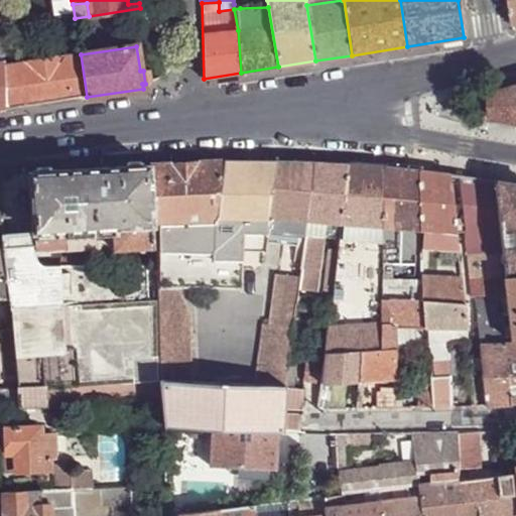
[(81,54),(5,67),(7,110),(87,97),(81,54)]
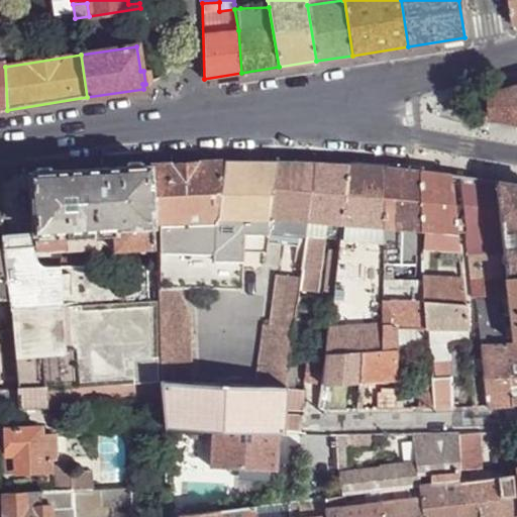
[(494,120),(516,123),(516,86),(492,94),(494,120)]
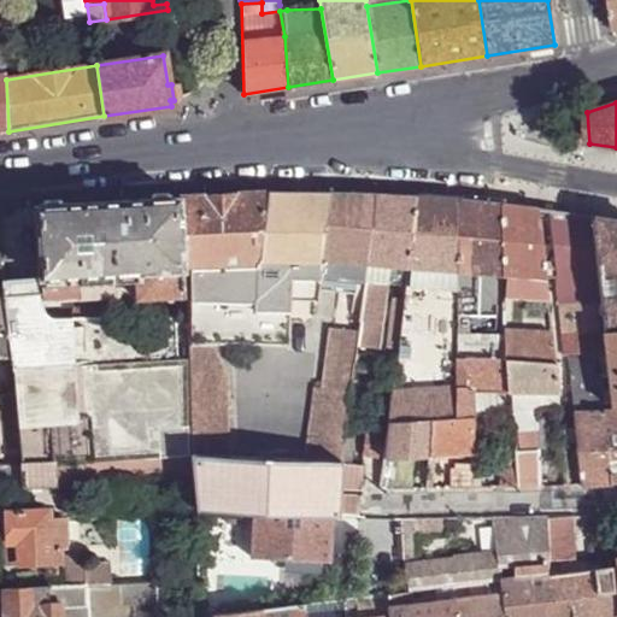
[(182,268),(187,269),(257,268),(257,259),(266,193),(178,198),(182,268)]
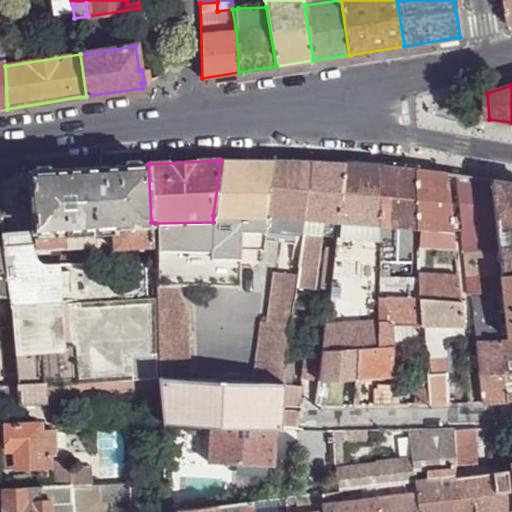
[(221,160),(213,215),(268,214),(276,160),(221,160)]
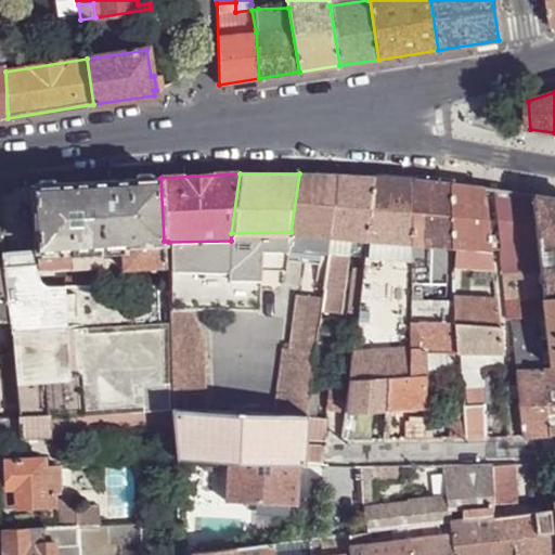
[(291,232),(327,236),(335,176),(299,173),(291,232)]
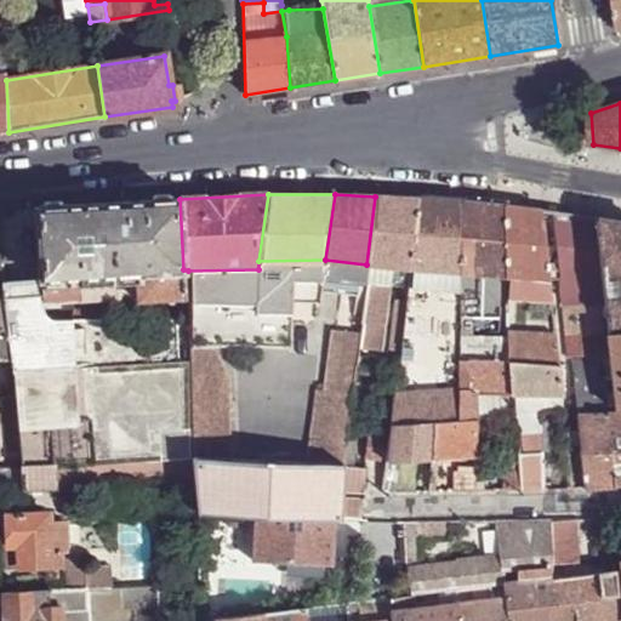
[(391,266),(409,268),(417,199),(375,197),(366,265),(391,266)]
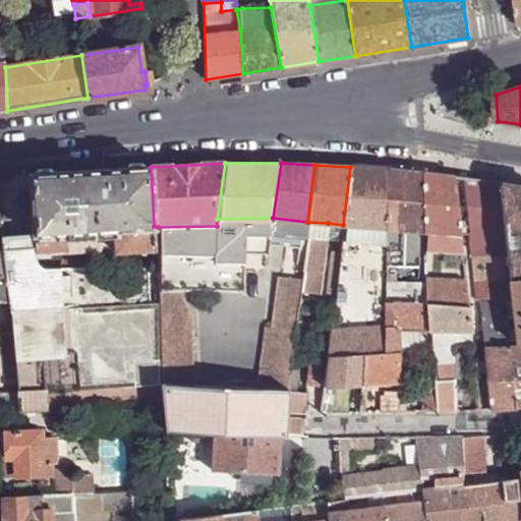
[(155,248),(154,226),(151,167),(27,173),(33,229),(33,235),(113,230),(114,250),(155,248)]
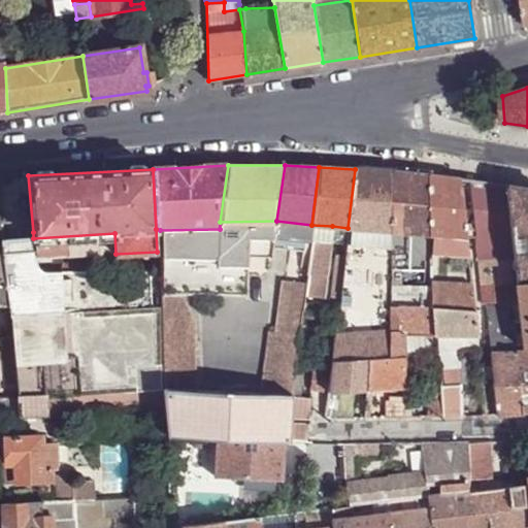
[(348,228),(391,232),(393,172),(355,169),(348,228)]
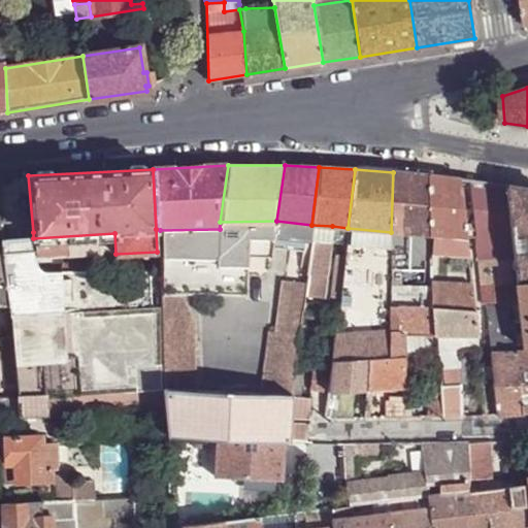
[(391,232),(430,236),(428,175),(393,172),(391,232)]
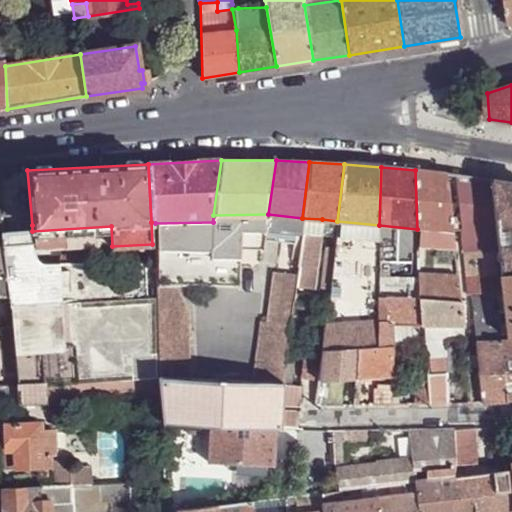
[(417,229),(453,233),(445,173),(415,170),(417,229)]
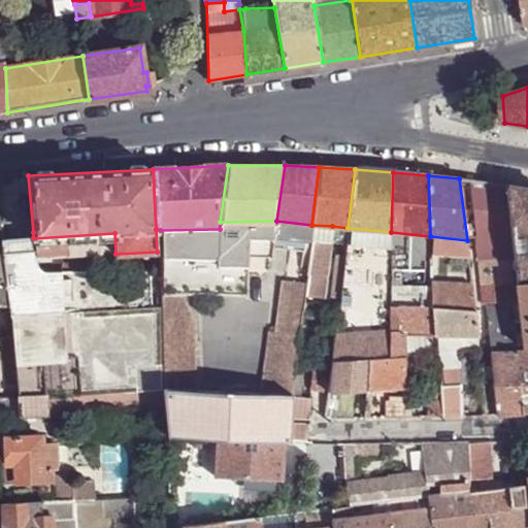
[(518,284),(506,186),(470,180),(476,240),(484,306),(509,303),(507,286),(518,284)]
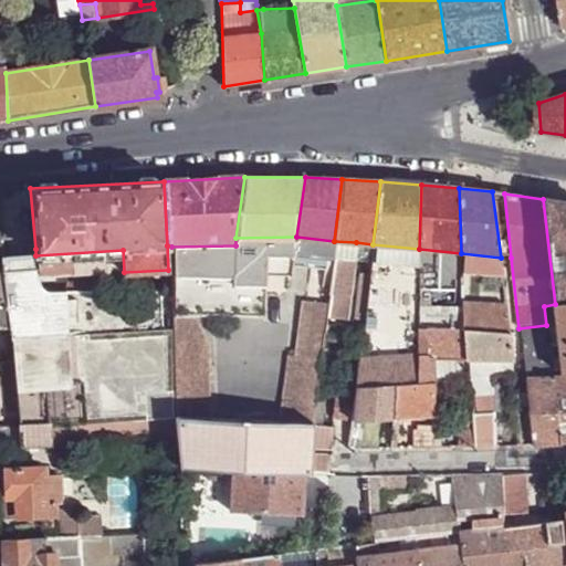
[(565,202),(543,199),(555,304),(565,303),(565,202)]
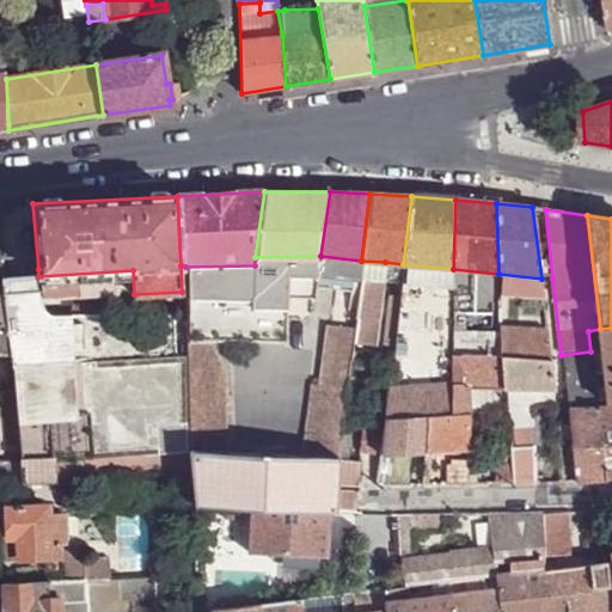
[(255,257),(255,265),(245,341),(276,340),(281,299),(314,299),(316,288),(318,274),(320,256),(255,257)]
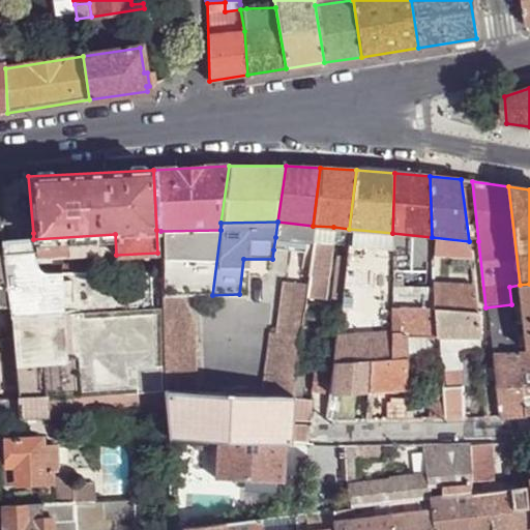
[(275,237),(311,241),(313,226),(277,222),(275,237)]
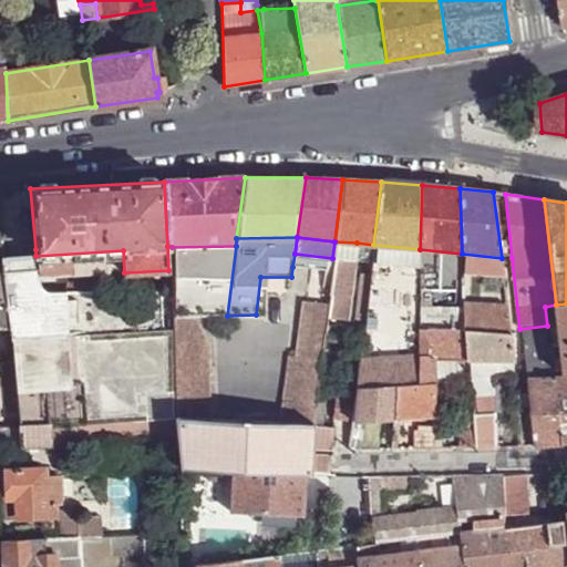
[(328,303),(326,317),(348,319),(357,243),(334,241),(332,258),(331,270),(328,303)]
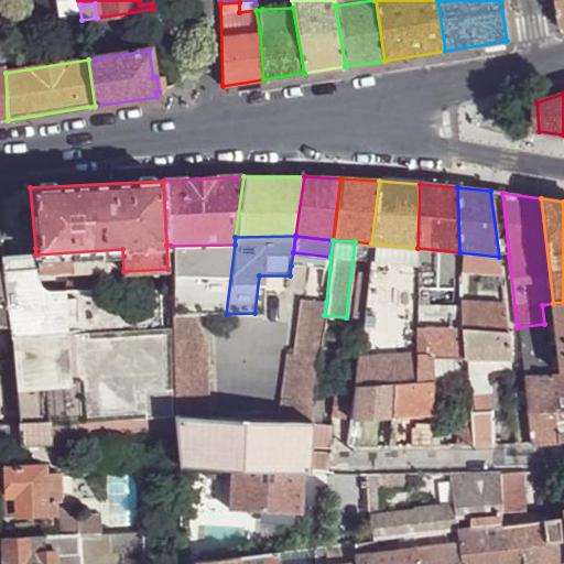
[(368,270),(416,274),(418,248),(371,243),(368,270)]
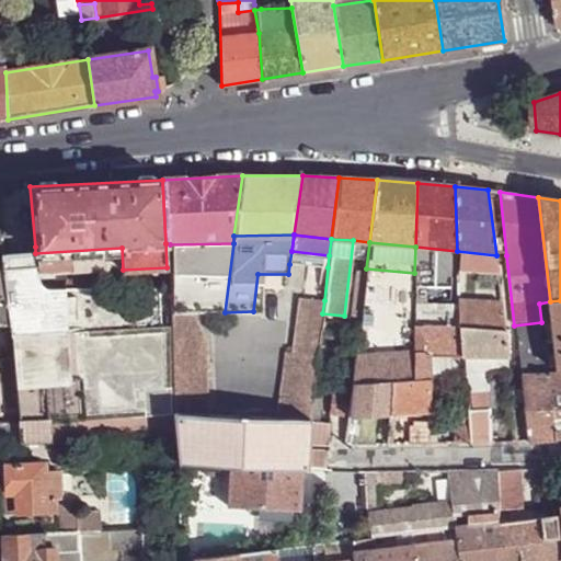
[(169,287),(170,315),(194,313),(225,312),(233,243),(170,244),(169,287)]
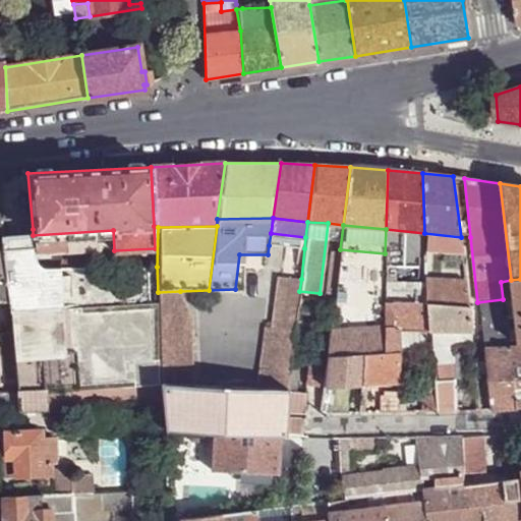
[(426,279),(424,233),(386,229),(385,253),(384,301),(426,304),(426,279)]
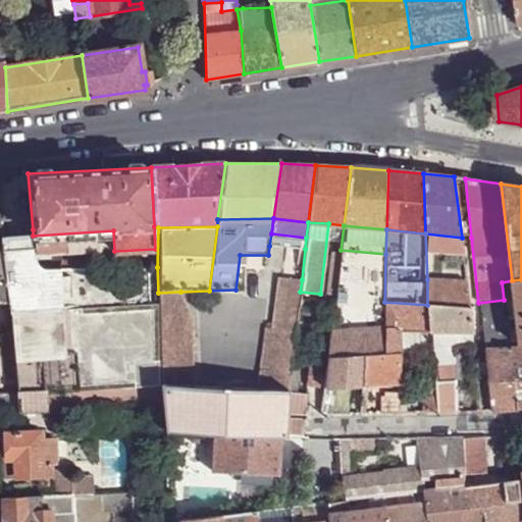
[(33,248),(34,255),(114,251),(113,230),(33,236),(33,248)]
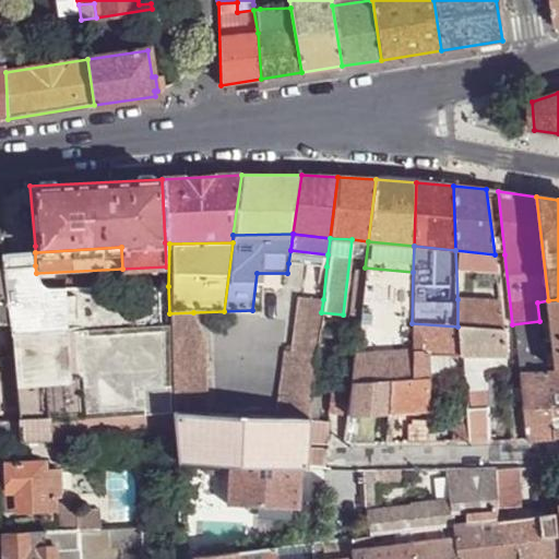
[(328,254),(290,250),(288,263),(326,266),(328,254)]
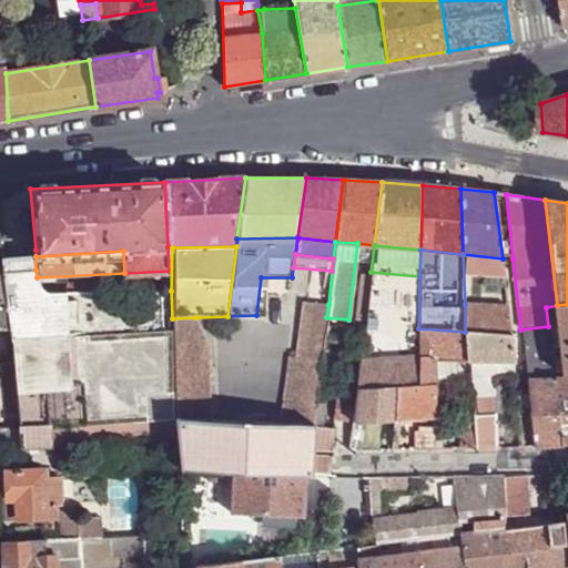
[(0,259),(1,273),(36,270),(36,256),(28,256),(0,259)]
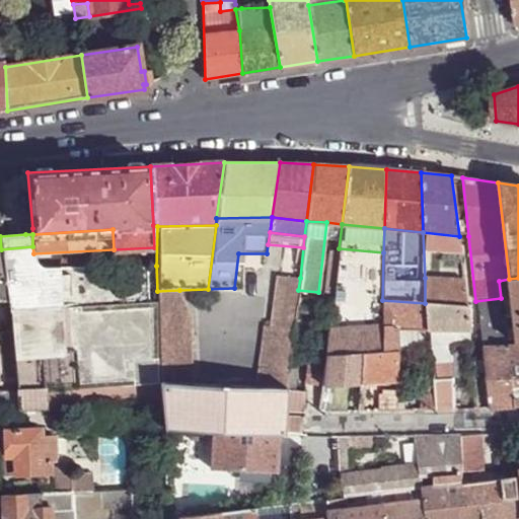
[(149,303),(147,266),(49,268),(43,268),(36,263),(33,256),(33,253),(32,246),(1,249),(7,300),(144,302),(149,303)]
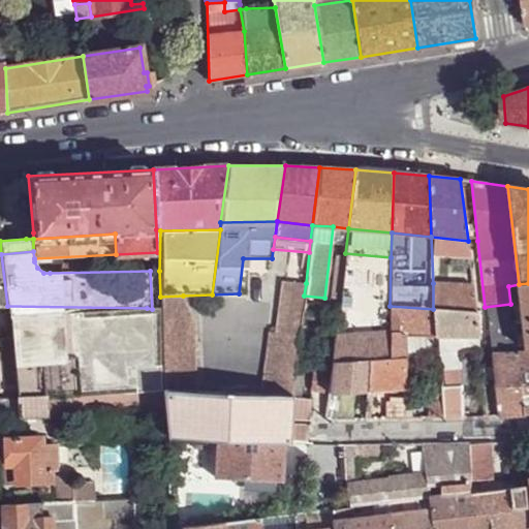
[(389,313),(390,306),(391,257),(345,253),(344,257),(338,312),(338,315),(389,313)]
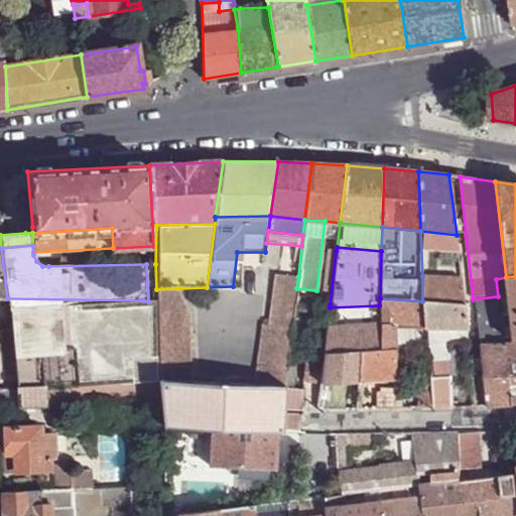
[(320,302),(330,304),(336,251),(326,250),(320,302)]
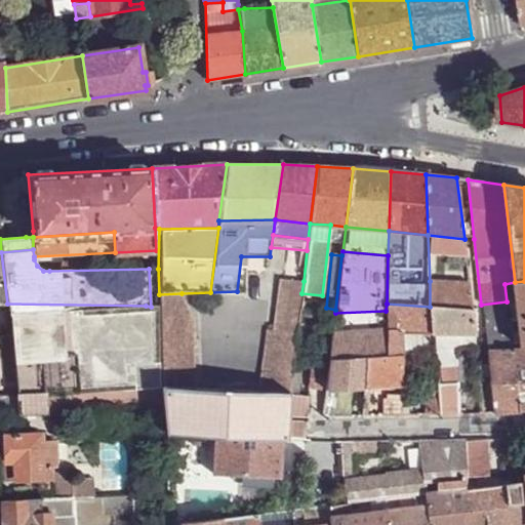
[(273,330),(296,334),(301,293),(304,281),(281,279),(273,330)]
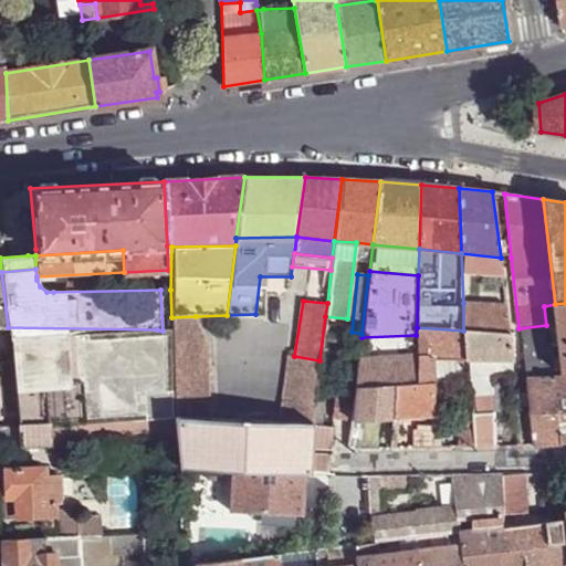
[(463,303),(463,331),(510,332),(506,305),(463,303)]
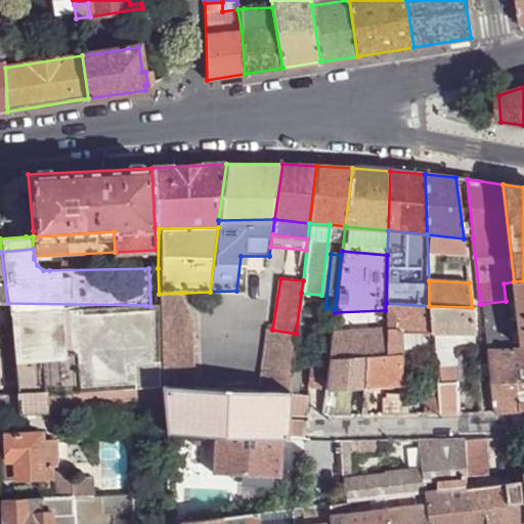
[(523,346),(523,280),(514,281),(518,317),(522,346),(523,346)]
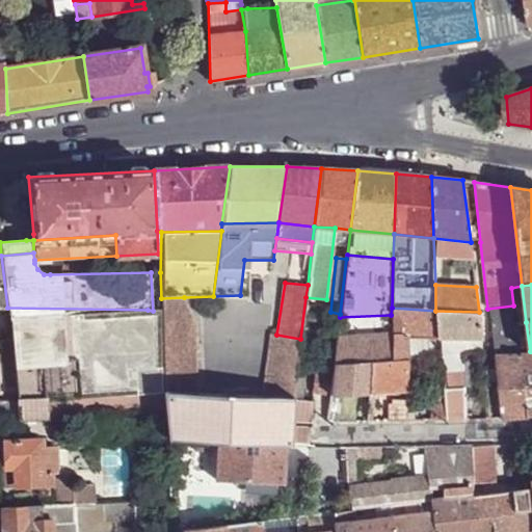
[(161,336),(163,393),(195,394),(192,317),(184,297),(161,298),(161,336)]
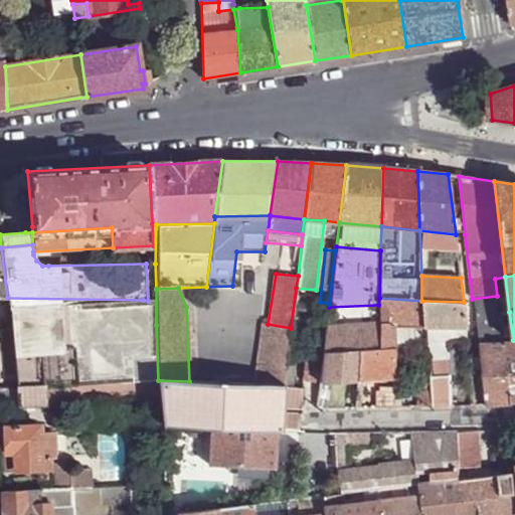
[(19,405),(152,399),(150,379),(148,379),(143,300),(7,298),(8,301),(17,386),(19,405)]
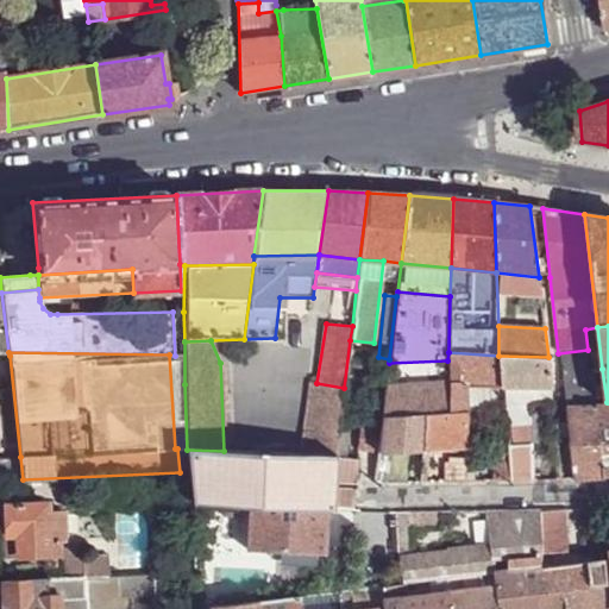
[(488,387),(501,387),(498,356),(449,352),(447,360),(446,382),(447,385),(465,385),(488,387)]
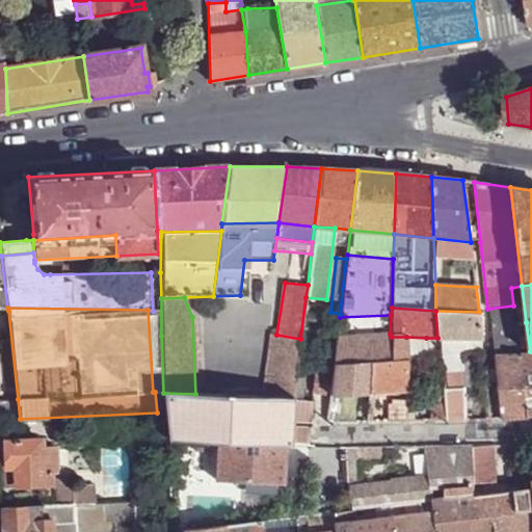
[(490,311),(496,354),(530,351),(526,322),(509,324),(508,310),(490,311)]
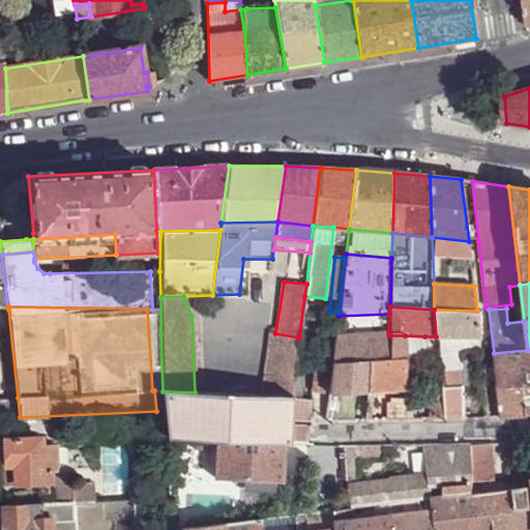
[(434,310),(436,336),(479,337),(477,311),(434,310)]
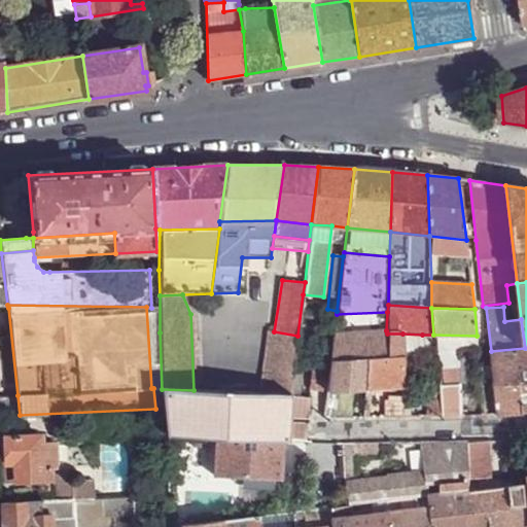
[(386,330),(387,312),(337,314),(334,336),(386,330)]
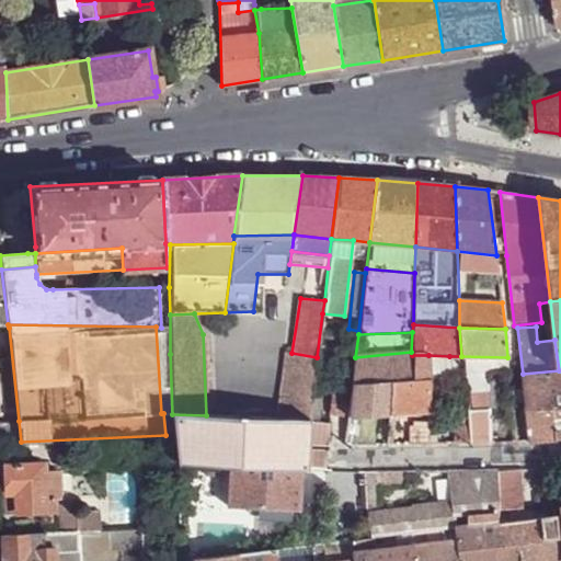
[(276,420),(309,421),(312,395),(317,357),(292,353),(285,352),(276,420)]
